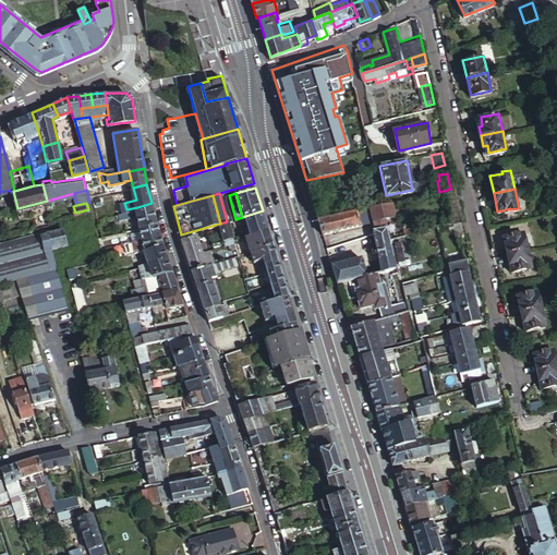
[(156,220),(152,203),(137,207),(142,225),(156,220)]
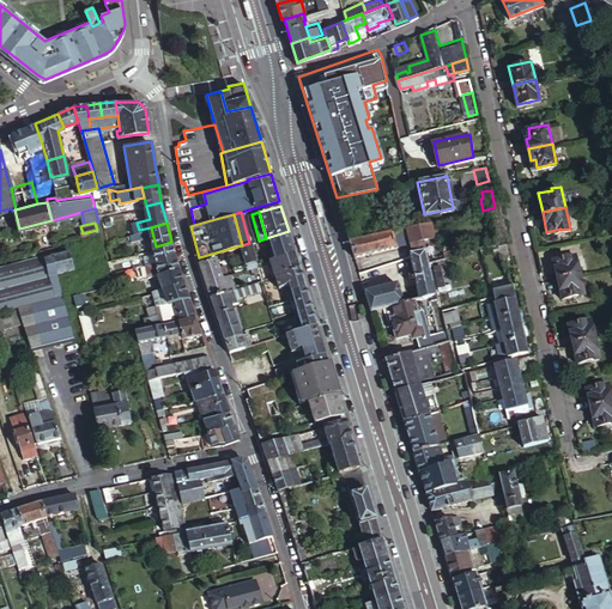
[(411,254),(424,250),(425,250),(418,225),(349,239),(353,255),(395,245),(395,247),(408,243),(411,254)]
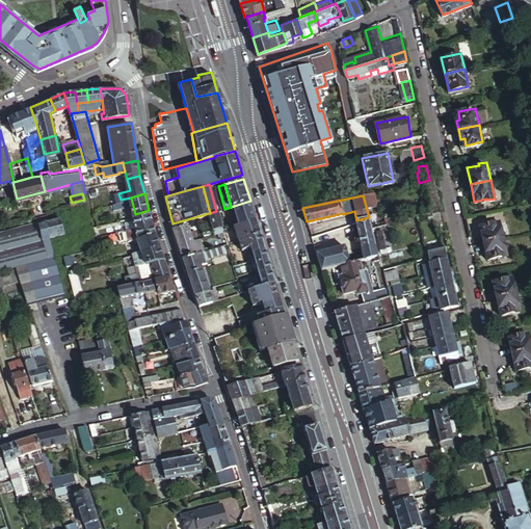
[(313,196),(300,201),(302,208),(315,205),(313,196)]
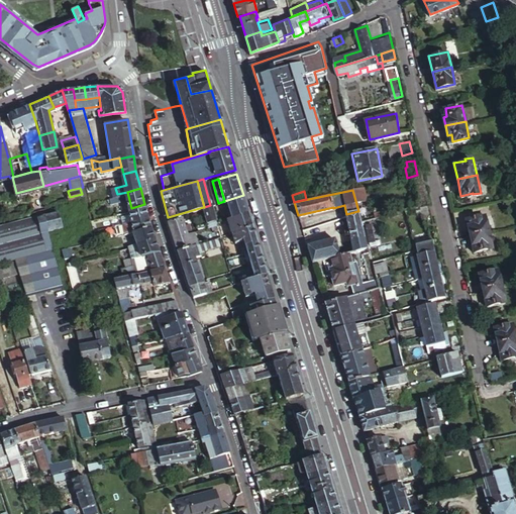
[(231,216),(248,211),(243,195),(227,200),(231,216)]
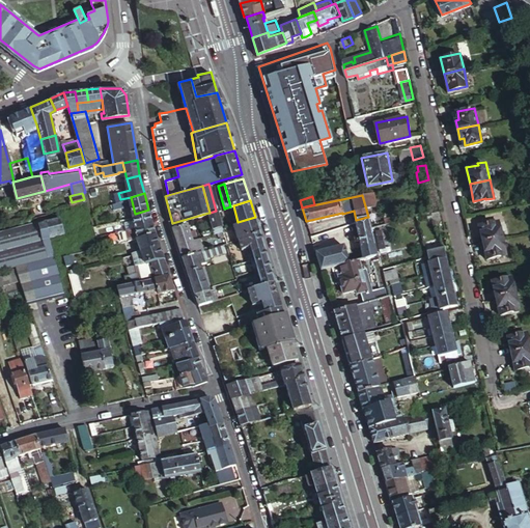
[(151,221),(148,210),(135,214),(136,217),(130,218),(132,226),(151,221)]
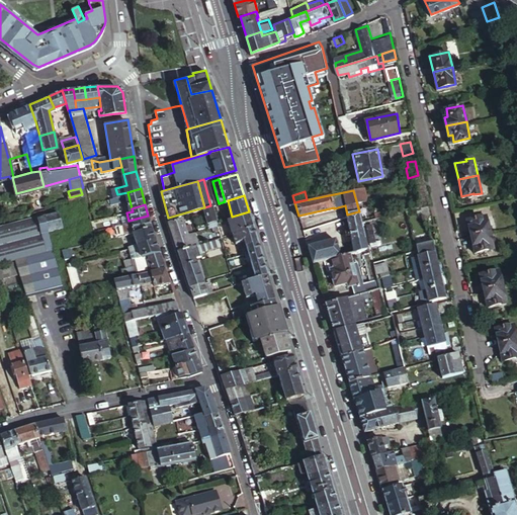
[(207,223),(217,221),(212,205),(210,205),(204,207),(203,207),(207,223)]
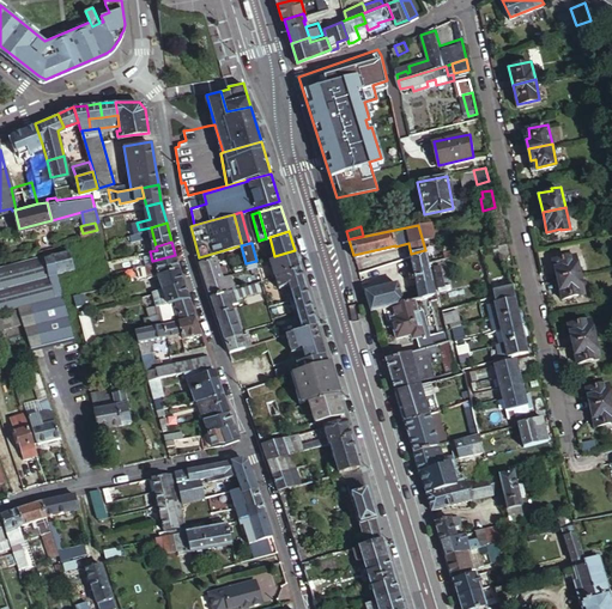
[(73,267),(68,248),(53,253),(58,270),(73,267)]
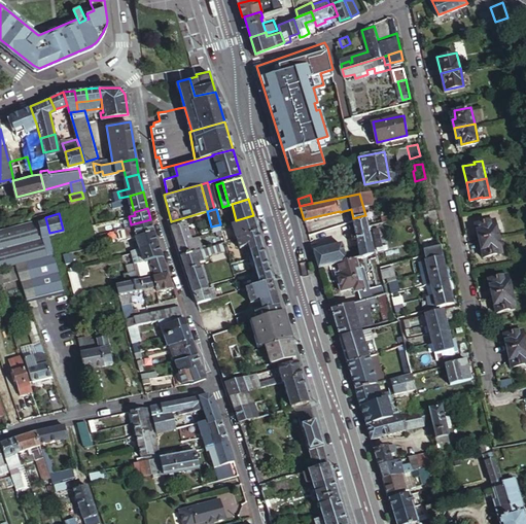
[(46,254),(55,253),(49,233),(45,217),(44,215),(0,228),(0,264),(13,260),(14,263),(46,254)]
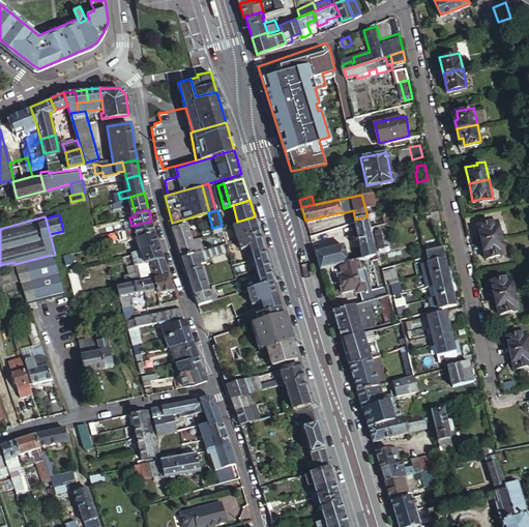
[(237,237),(259,231),(255,216),(237,222),(233,223),(237,237)]
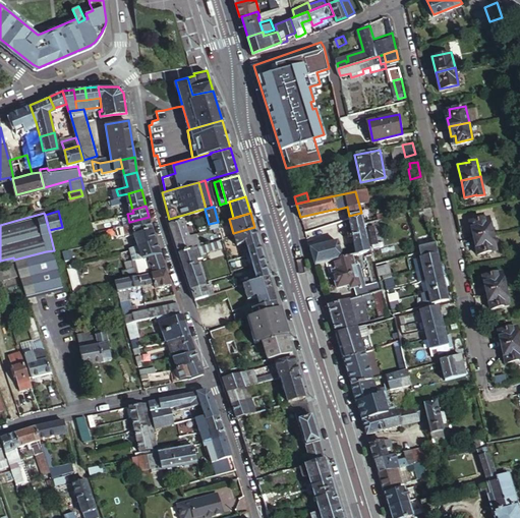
[(362,223),(360,213),(349,216),(347,216),(348,218),(351,231),(345,232),(347,238),(353,237),(357,251),(371,247),(368,237),(366,228),(364,229),(362,223)]
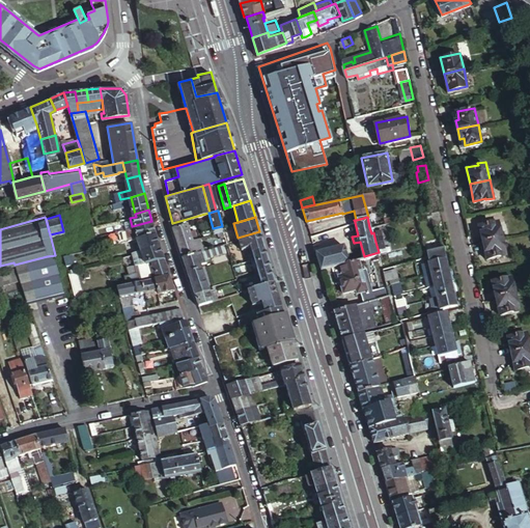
[(482,240),(502,234),(499,219),(479,223),(482,240)]
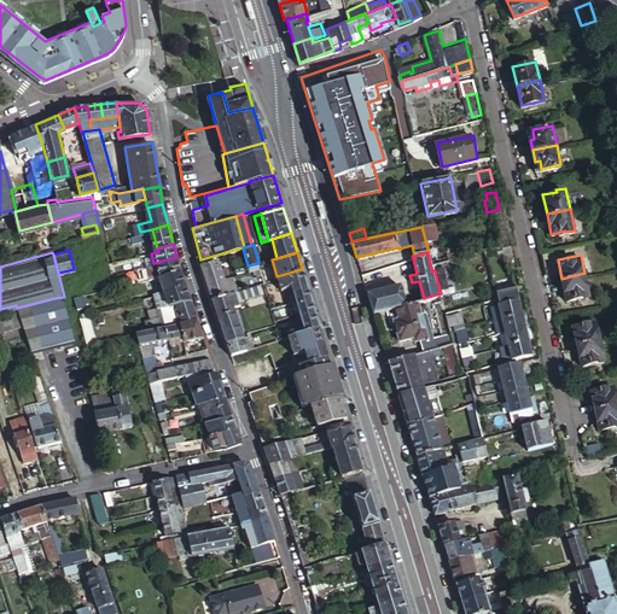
[(180,269),(176,257),(153,263),(146,264),(147,270),(162,267),(164,274),(180,269)]
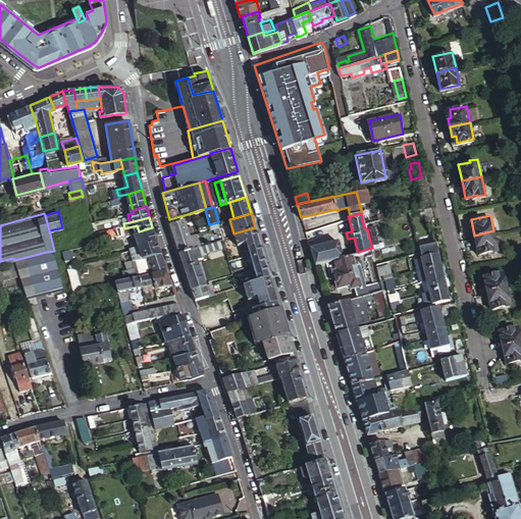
[(170,223),(175,240),(193,234),(190,224),(185,225),(183,219),(170,223)]
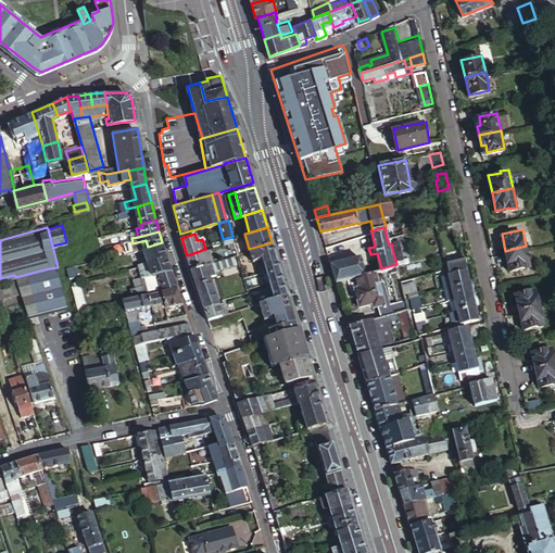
[(148,247),(146,240),(133,243),(134,250),(146,247),(148,247)]
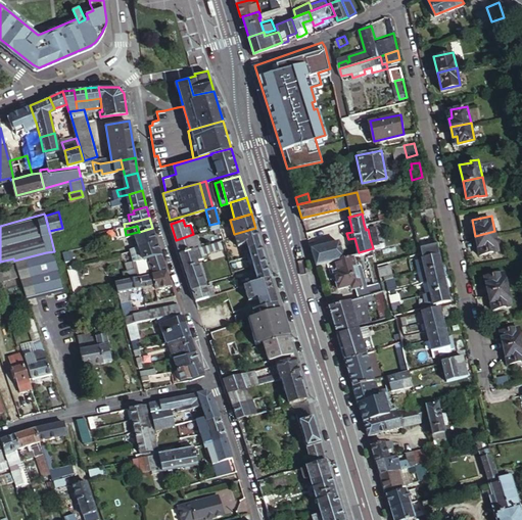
[(156,240),(152,228),(139,232),(137,232),(140,244),(156,240)]
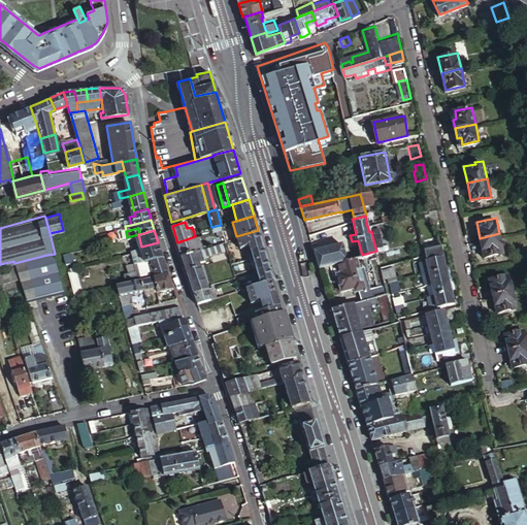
[(251,250),(263,247),(258,230),(236,236),(239,247),(244,245),(249,243),(251,250)]
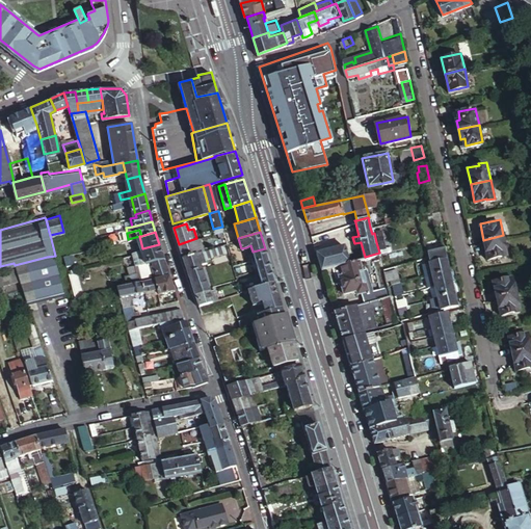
[(507,253),(503,235),(483,240),(487,257),(507,253)]
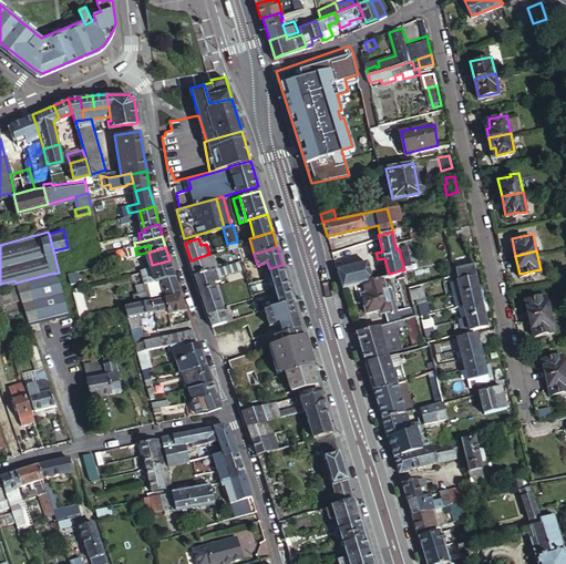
[(191,260),(194,273),(209,268),(215,266),(212,254),(209,254),(191,260)]
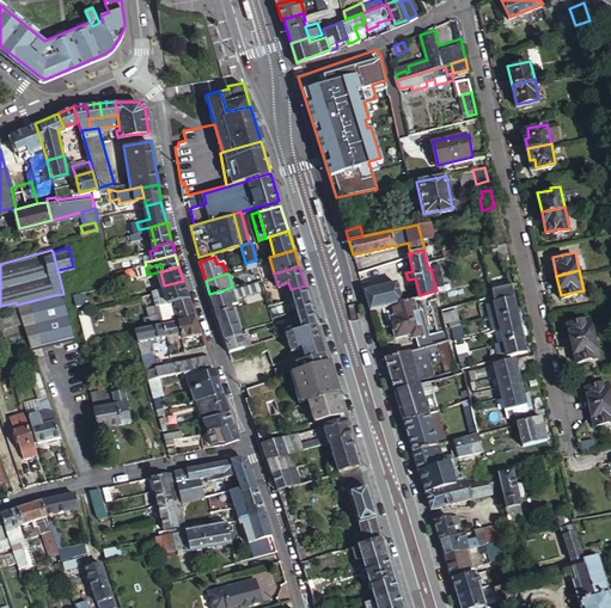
[(195,314),(183,281),(164,286),(167,301),(172,300),(175,300),(179,318),(195,314)]
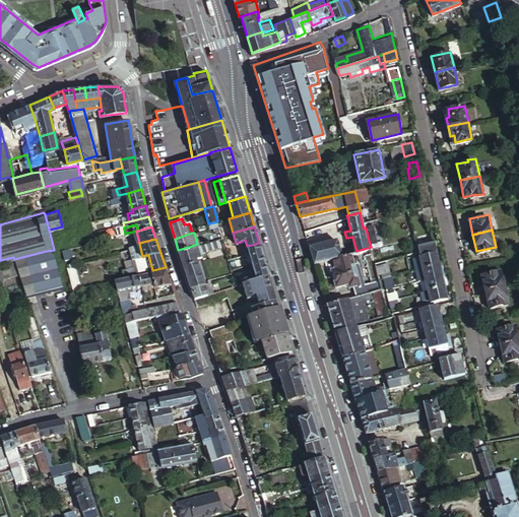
[(309,247),(314,263),(331,258),(342,255),(337,240),(309,247)]
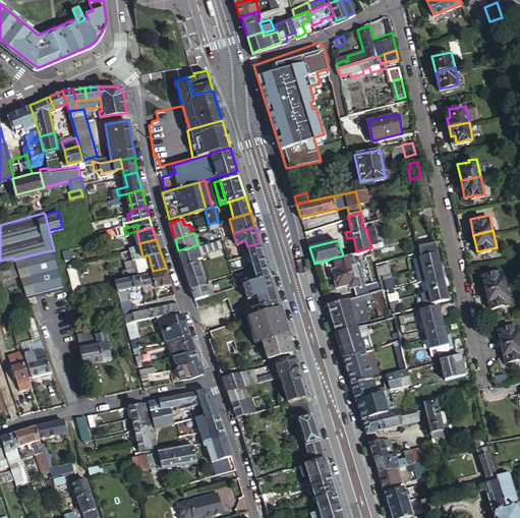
[(132,260),(142,256),(139,243),(129,246),(132,257),(132,260)]
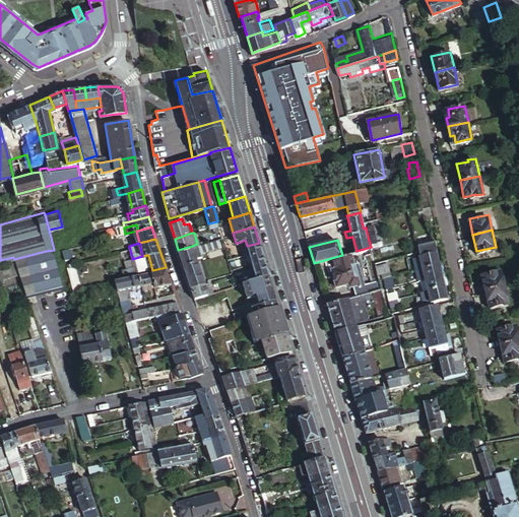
[(247,246),(251,260),(263,257),(259,243),(247,246)]
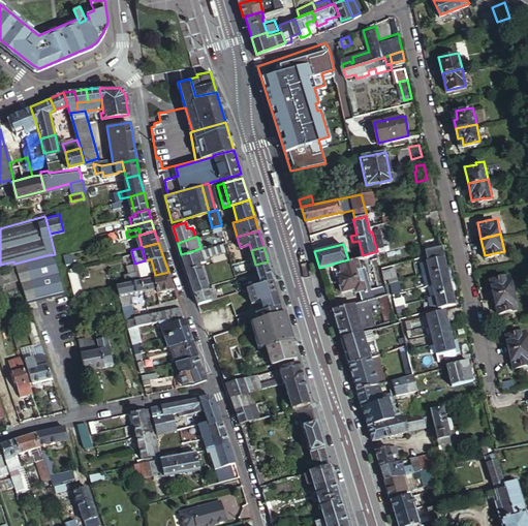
[(181,254),(186,269),(199,265),(197,258),(195,250),(181,254)]
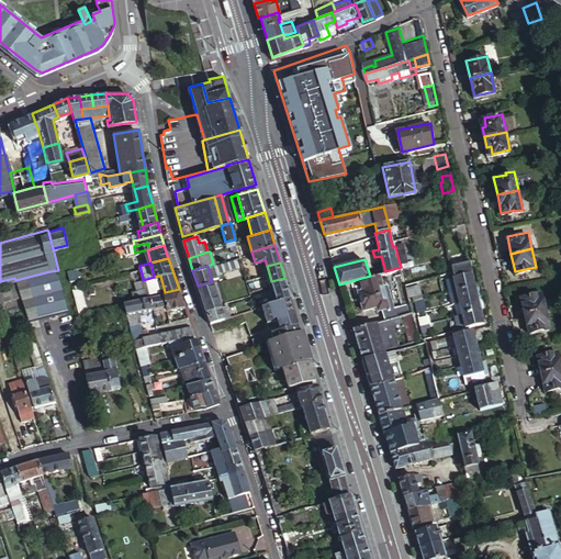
[(457,288),(474,283),(470,266),(461,268),(462,274),(447,278),(447,276),(440,277),(444,291),(457,288)]
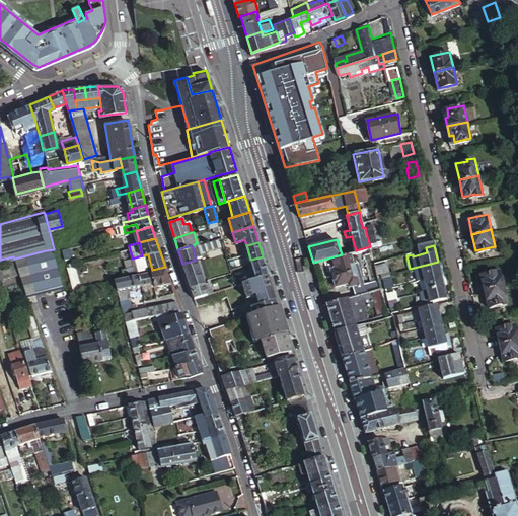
[(71,255),(69,246),(62,248),(64,258),(71,255)]
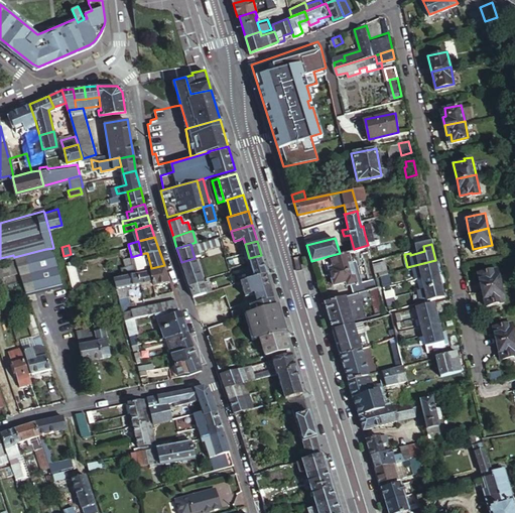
[(61,282),(53,248),(45,249),(14,257),(24,292),(61,282)]
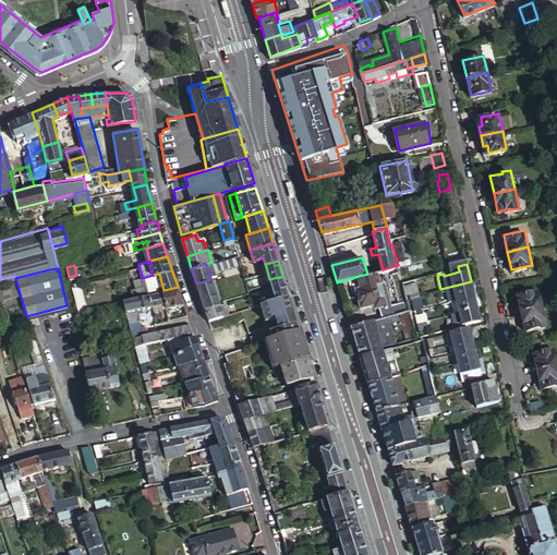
[(382,288),(377,270),(367,274),(355,277),(360,294),(356,296),(360,306),(374,302),(375,306),(379,304),(382,315),(407,308),(404,298),(389,302),(385,287),(382,288)]
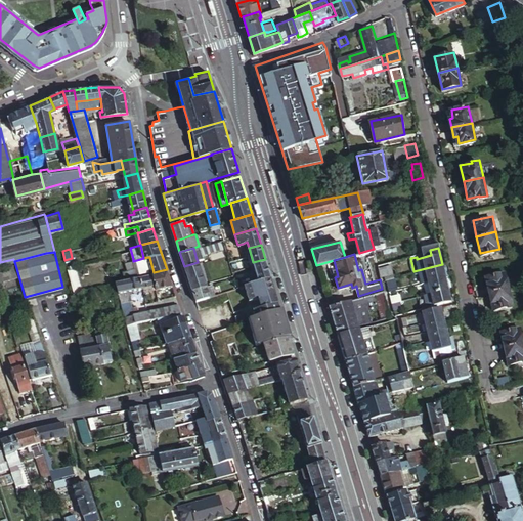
[(150,273),(147,257),(143,258),(133,261),(137,275),(137,276),(140,275),(150,273)]
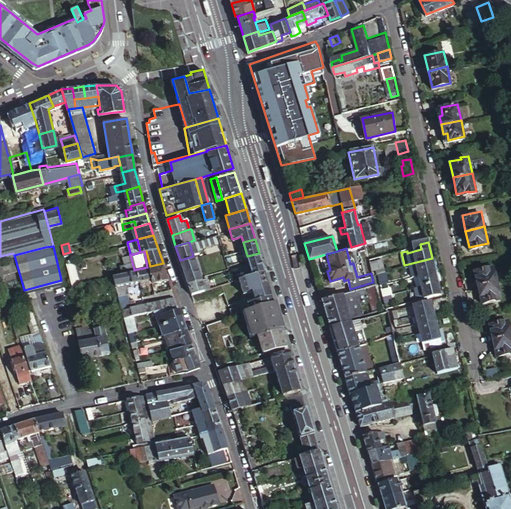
[(130,255),(130,253),(129,254),(131,261),(119,264),(121,272),(134,269),(130,255)]
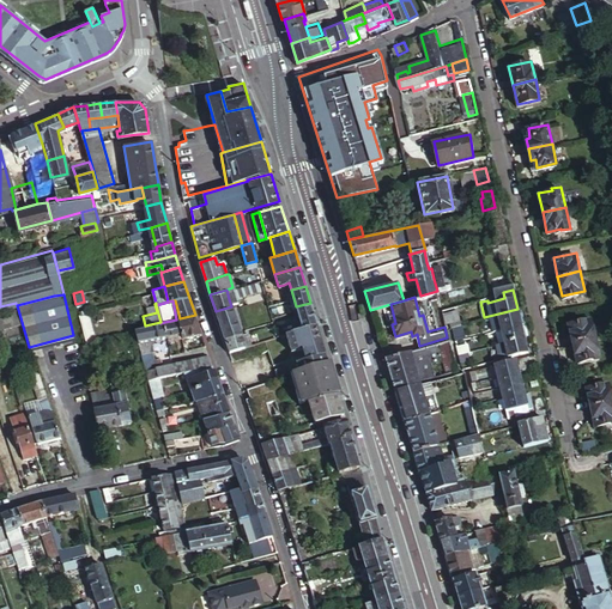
[(296,306),(302,328),(316,324),(310,303),(296,306)]
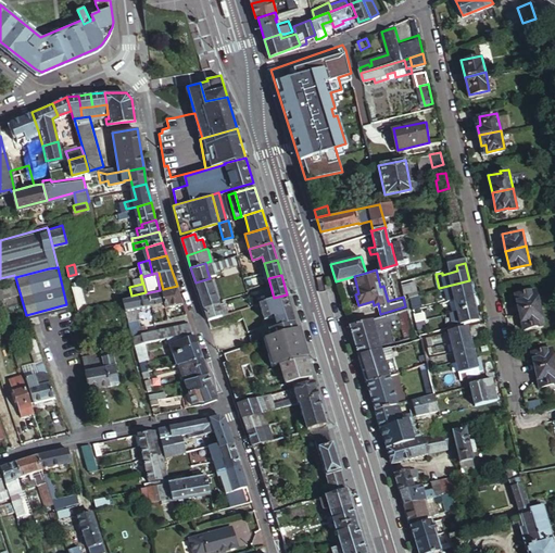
[(196,283),(203,305),(218,301),(210,278),(196,283)]
